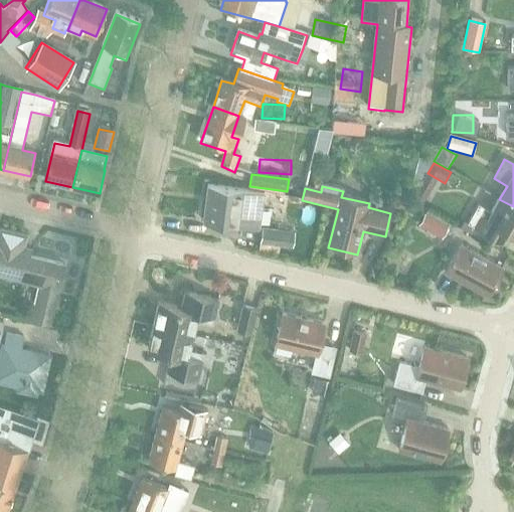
[(204,223),(259,230),(264,195),(208,188),(204,223)]
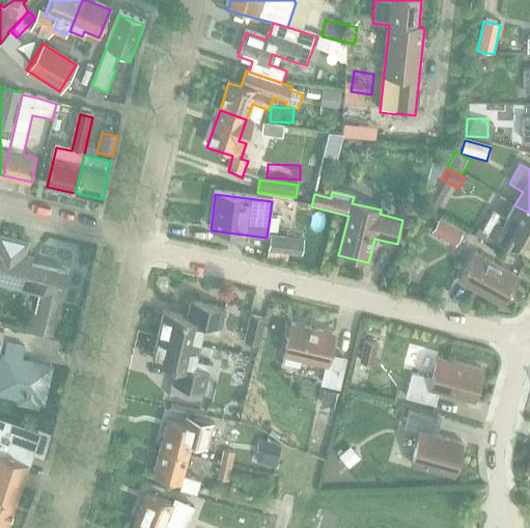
[(403,215),(417,218),(420,205),(408,201),(403,215)]
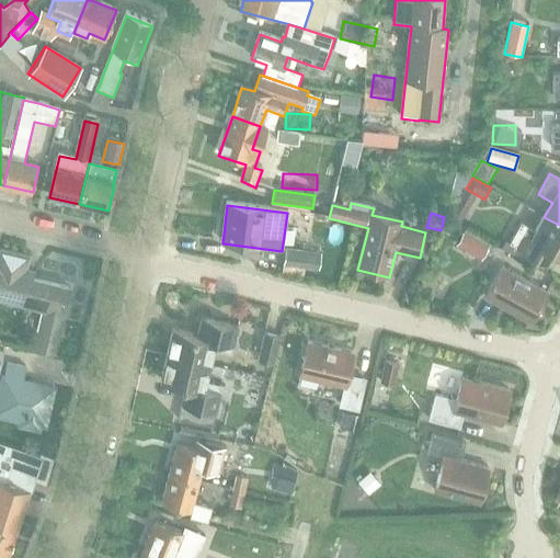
[(470,217),(465,232),(491,242),(496,227),(470,217)]
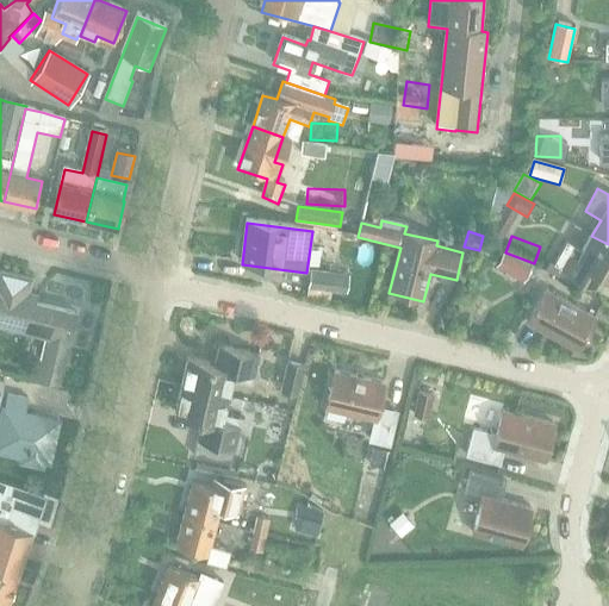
[(591,270),(608,279),(608,244),(591,236),(583,252),(567,243),(554,266),(551,264),(546,273),(580,292),(591,270)]
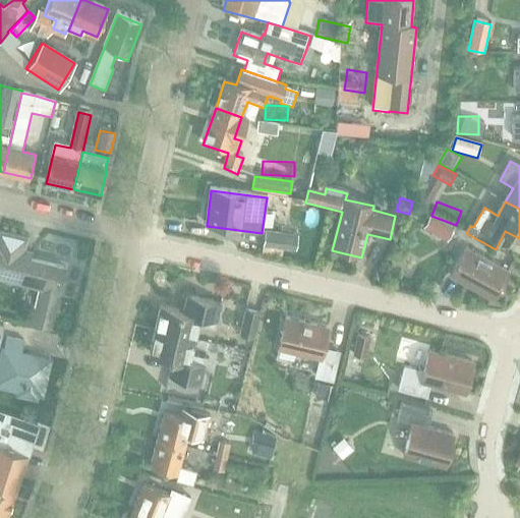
[(423,230),(446,243),(453,231),(430,218),(423,230)]
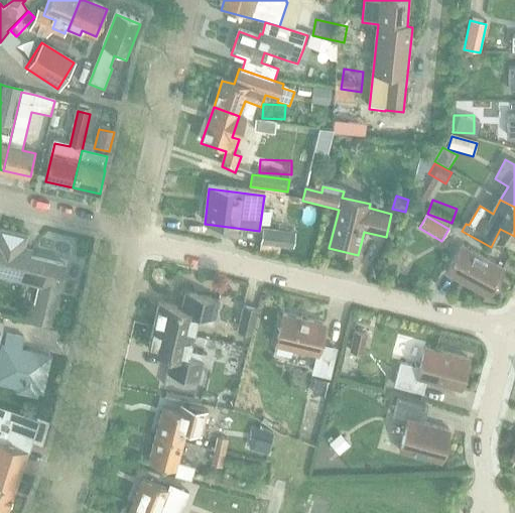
[(260,244),(293,248),(295,235),(262,230),(260,244)]
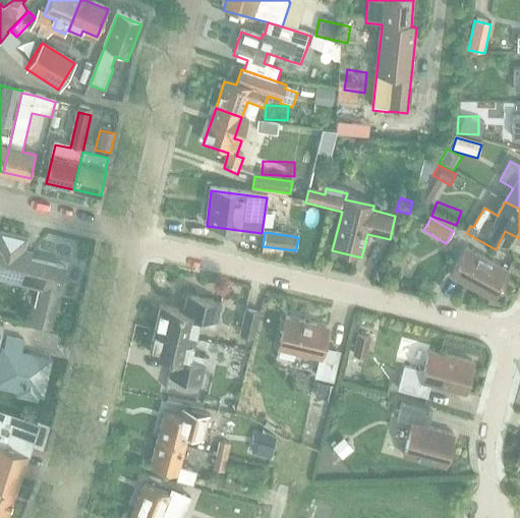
[(0,278),(41,288),(32,326),(51,331),(60,293),(65,270),(21,260),(23,253),(26,240),(0,234),(0,235),(0,278)]
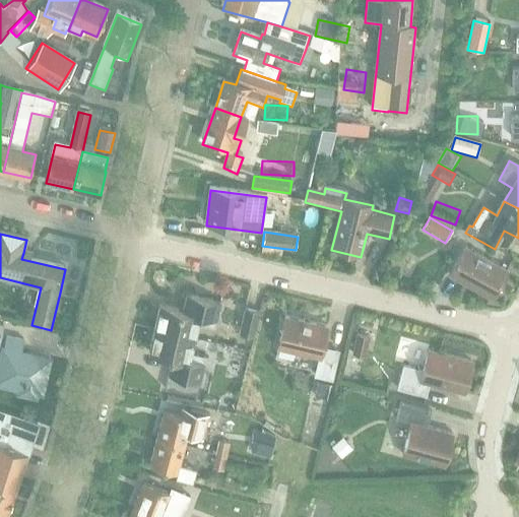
[(450,277),(493,301),(508,272),(465,249),(450,277)]
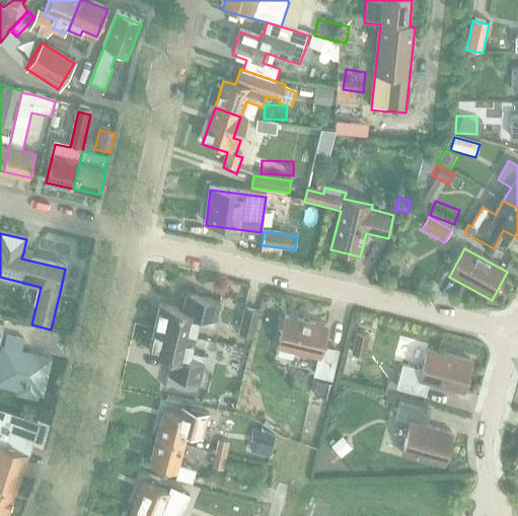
[(154,330),(194,340),(198,324),(214,328),(220,304),(187,296),(182,312),(160,307),(154,330)]
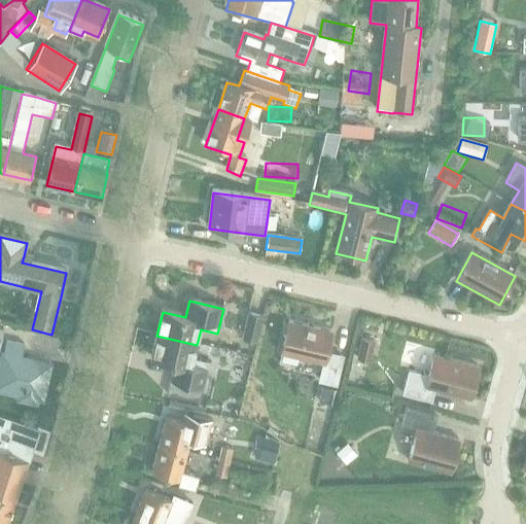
[(243,340),(256,343),(263,318),(249,314),(243,340)]
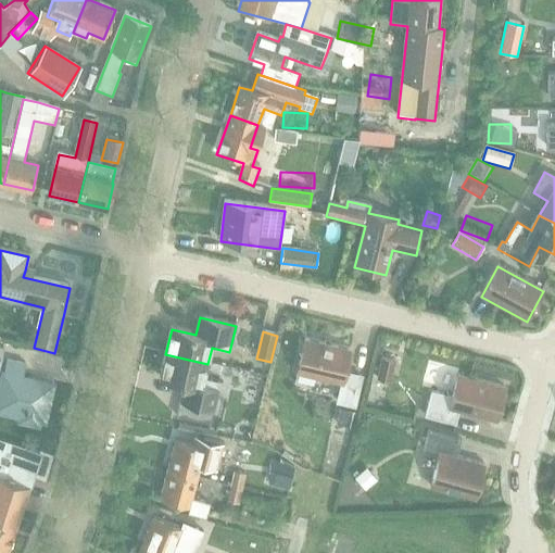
[(338,403),(355,407),(362,378),(345,374),(351,351),(306,340),(298,375),(342,386),(338,403)]
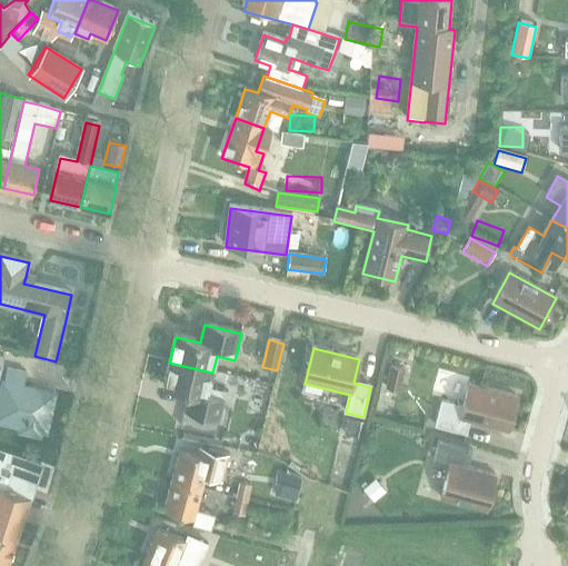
[(169,363),(163,388),(189,394),(185,411),(181,428),(216,436),(219,419),(226,393),(209,388),(212,373),(169,363)]
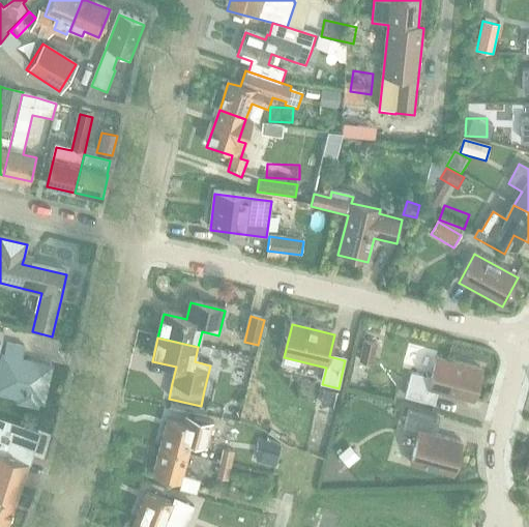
[(394,370),(403,343),(382,338),(375,364),(394,370)]
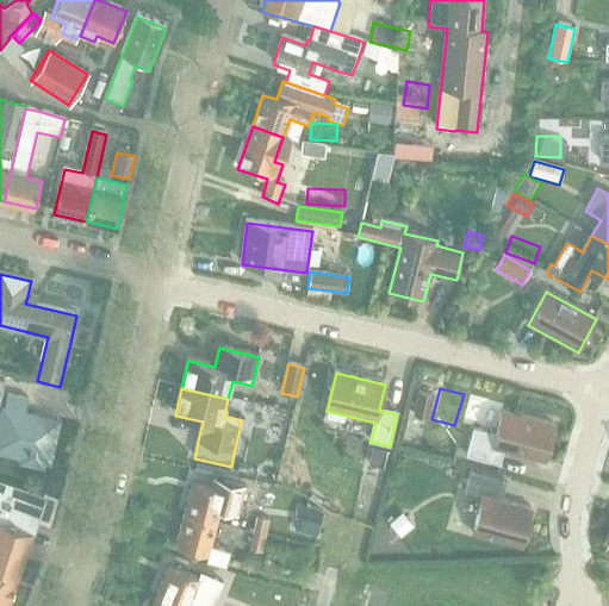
[(412,416),(428,419),(434,397),(418,393),(412,416)]
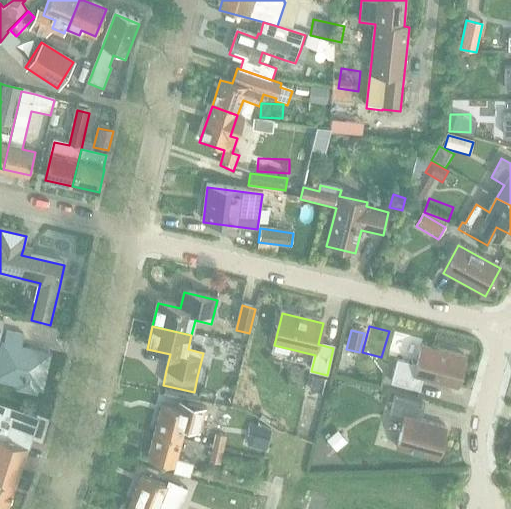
[(36,387),(40,389),(48,356),(21,350),(24,336),(7,333),(0,361),(0,379),(20,384),(19,388),(35,392),(36,387)]
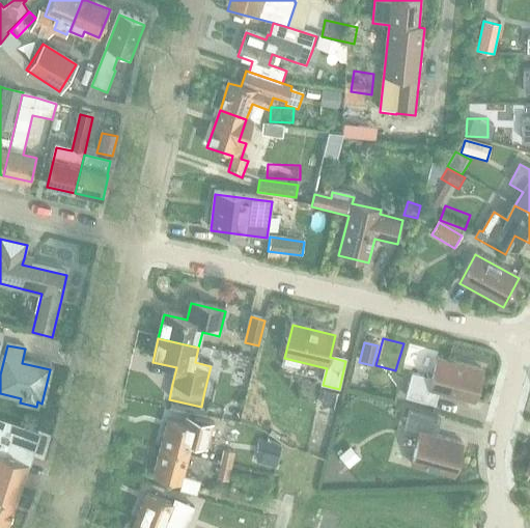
[(439,394),(474,404),(482,371),(438,360),(433,380),(412,374),(406,398),(436,407),(439,394)]
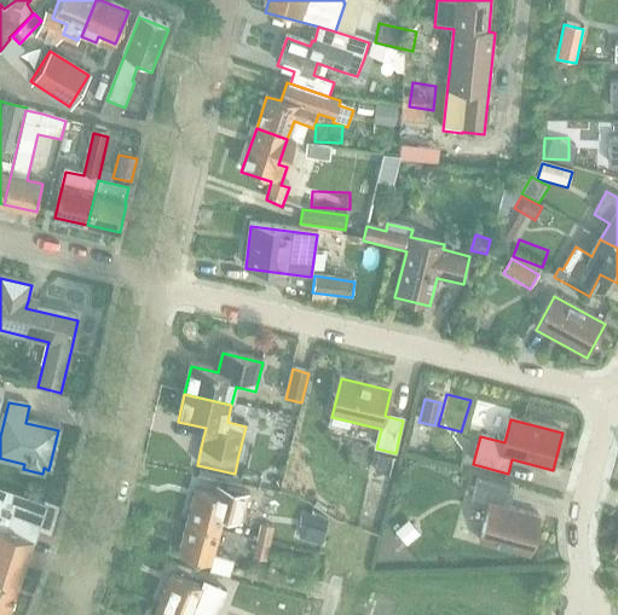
[(318,480),(324,465),(298,454),(292,469),(318,480)]
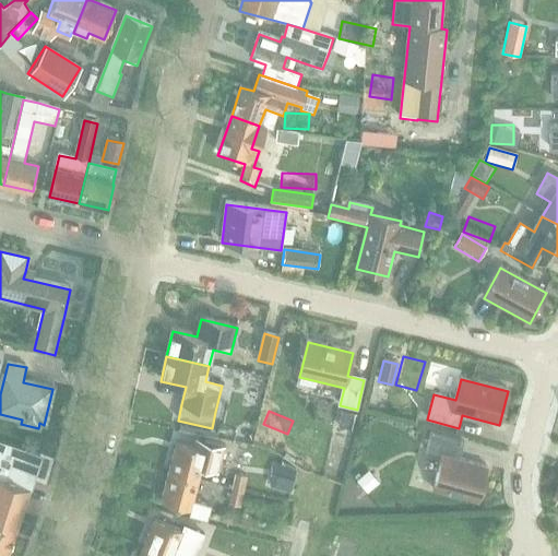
[(432,491),(478,503),(487,469),(460,461),(464,444),(430,435),(426,452),(442,457),(432,491)]
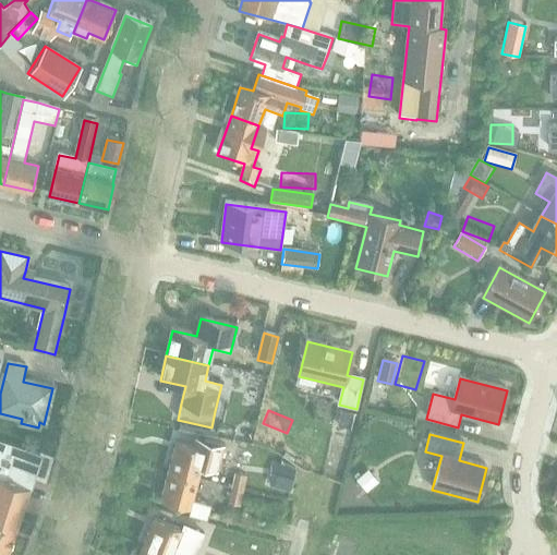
[(0,480),(29,490),(40,457),(0,443),(0,480)]
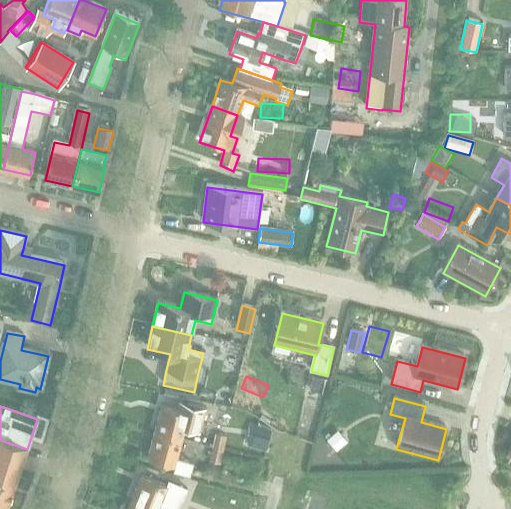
[(204,411),(186,406),(184,412),(162,406),(155,433),(181,440),(184,430),(198,434),(204,411)]
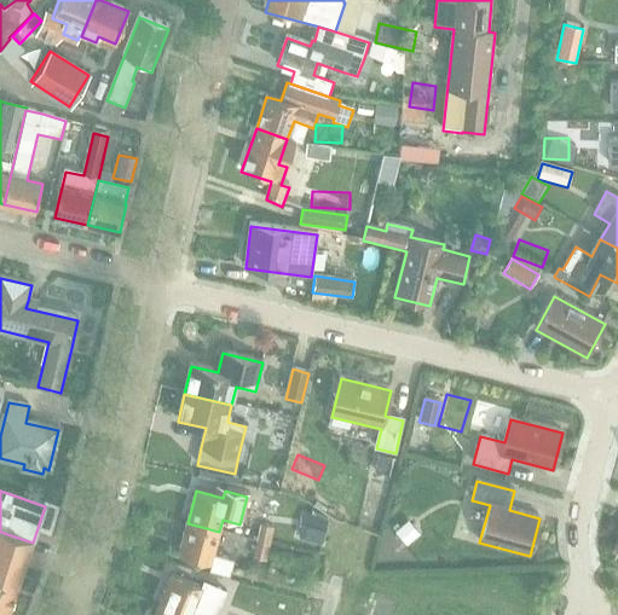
[(420,502),(404,512),(416,528),(431,516),(420,502)]
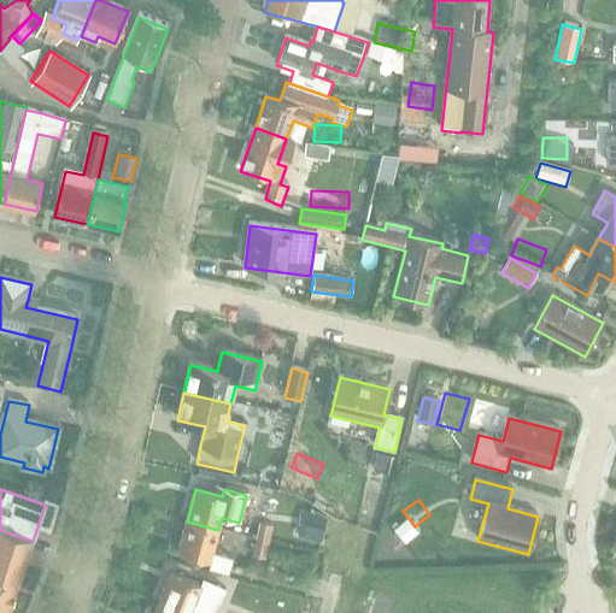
[(187,522),(177,555),(210,565),(209,569),(228,575),(232,561),(211,555),(218,530),(187,522)]
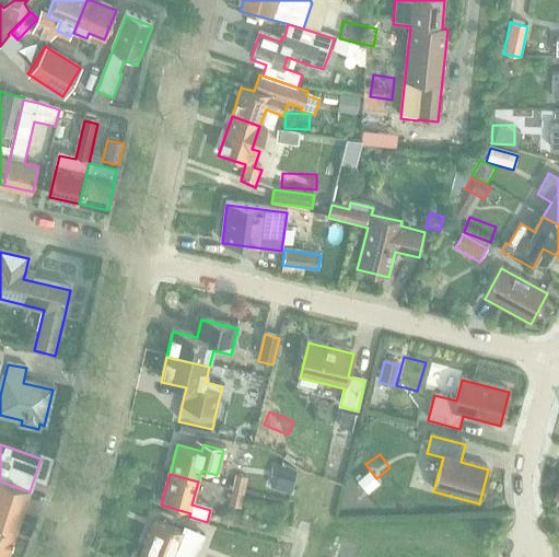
[(233,491),(245,494),(248,479),(236,477),(233,491)]
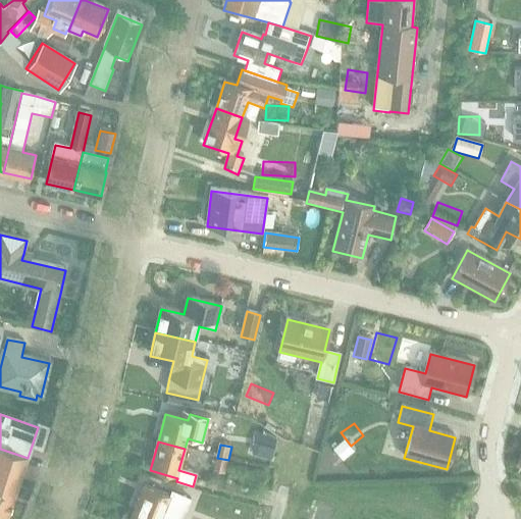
[(0,483),(17,489),(28,458),(0,449),(0,483)]
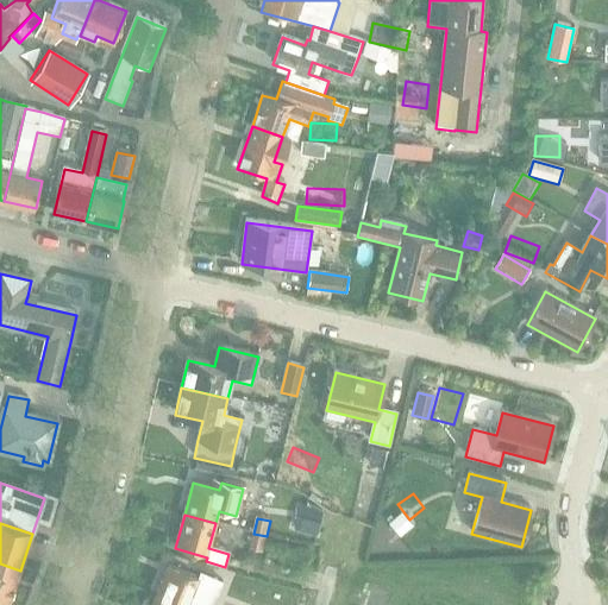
[(262,553),(267,536),(254,534),(249,550),(262,553)]
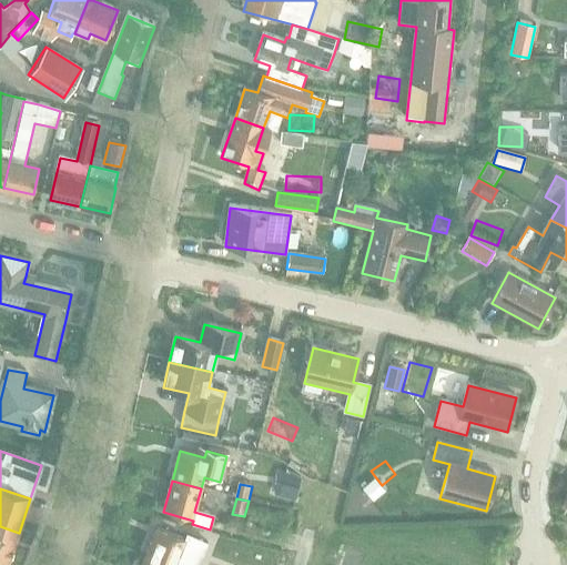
[(8,564),(19,533),(0,526),(0,564),(8,564)]
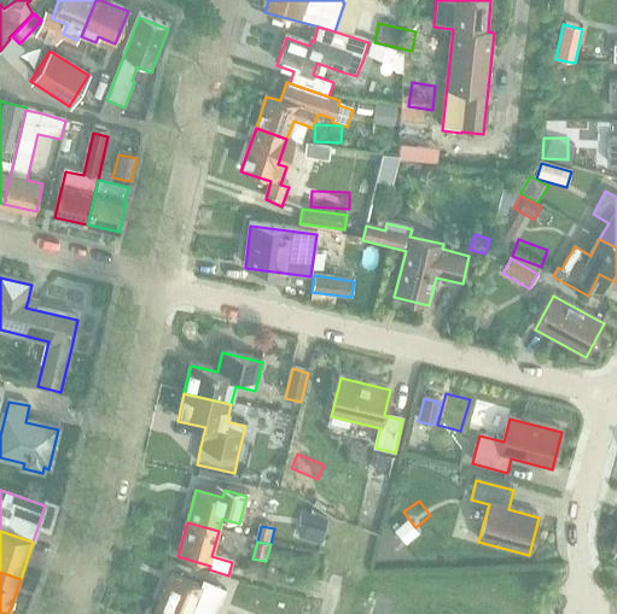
[(172,574),(158,607),(175,613),(215,613),(226,591),(204,583),(202,588),(172,574)]
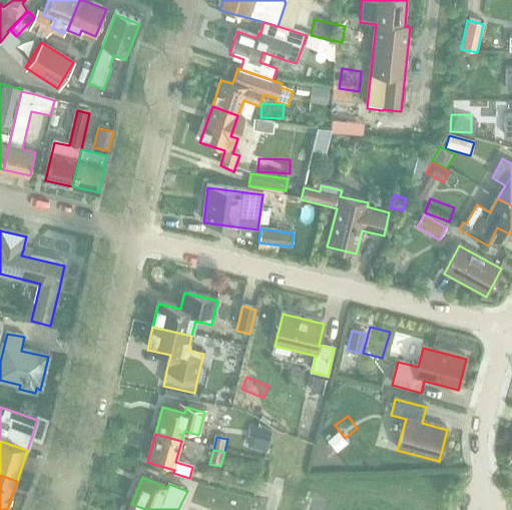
[(244,509),(247,501),(237,498),(233,509),(244,509)]
